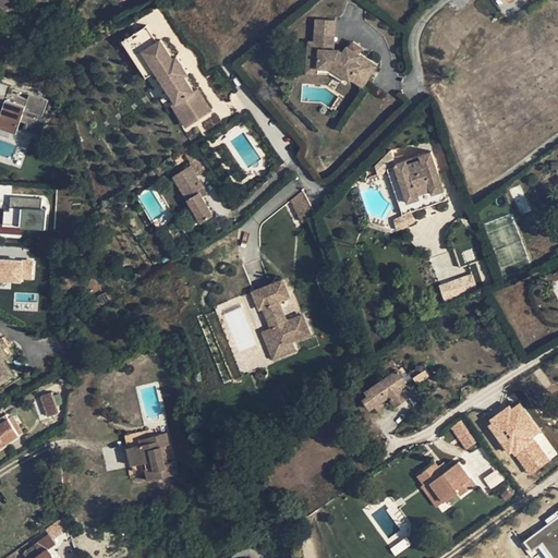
[(363,88),(377,67),(360,56),(363,49),(353,43),(349,49),(348,47),(343,53),(339,50),(335,49),(336,22),(316,21),(315,44),(308,43),(307,74),(318,74),(319,71),(335,71),(363,88)]
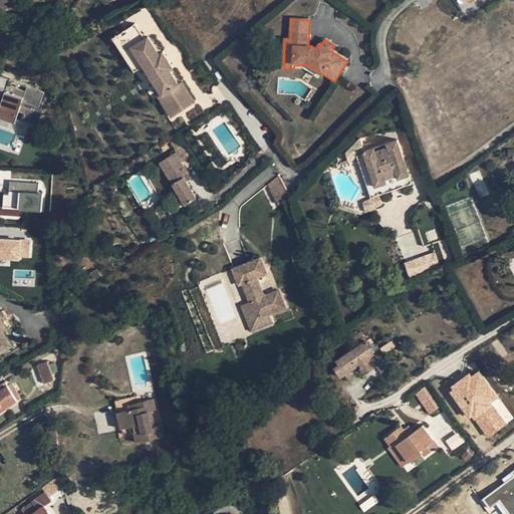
[(145,39),(135,23),(112,37),(135,70),(139,68),(127,50),(145,39)]
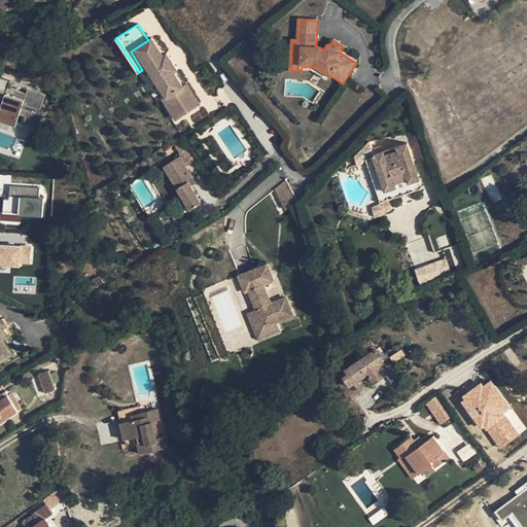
[(174,71),(176,70),(167,54),(165,56),(152,37),(148,40),(131,51),(142,70),(148,66),(167,97),(162,100),(168,110),(179,102),(186,113),(199,105),(185,84),(183,85),(174,71)]
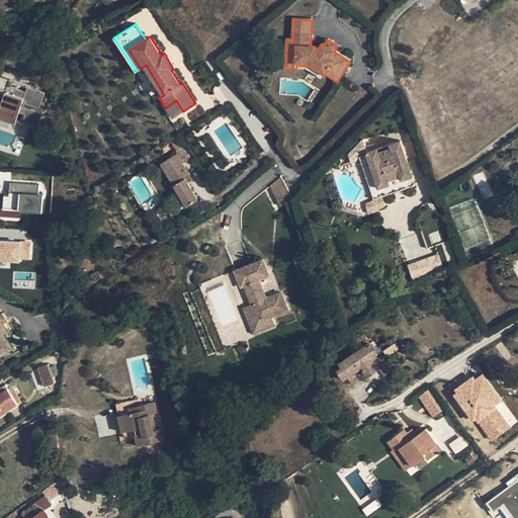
[(36,127),(41,113),(34,111),(35,106),(39,107),(45,93),(26,87),(23,97),(4,90),(7,81),(0,78),(0,119),(14,125),(18,113),(24,114),(21,122),(36,127)]
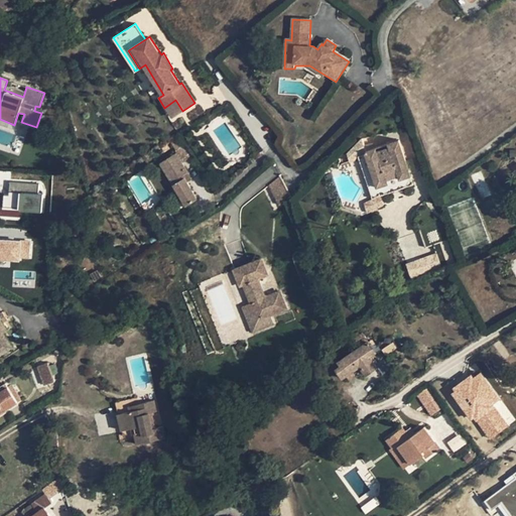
[(175,100),(164,108),(171,118),(182,111),(175,100)]
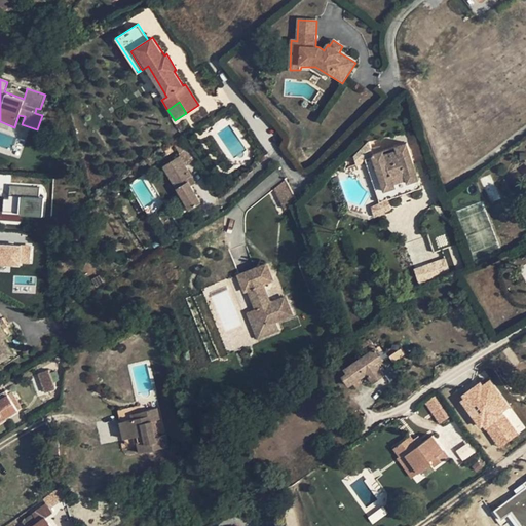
[(182,141),(175,145),(179,153),(187,148),(182,141)]
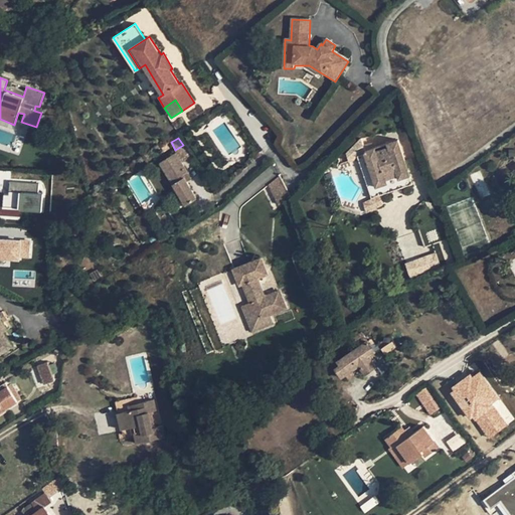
[(361,138),(346,153),(349,161),(354,160),(357,154),(365,152),(366,151),(361,138)]
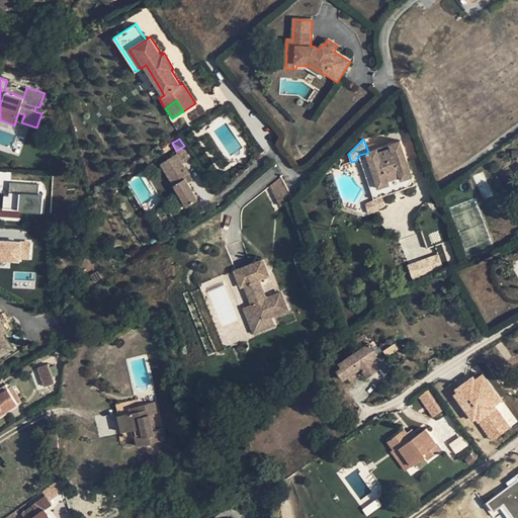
[(368,152),(367,153),(371,165),(377,183),(381,196),(382,196),(394,192),(390,179),(400,176),(404,189),(415,185),(401,141),(368,152)]
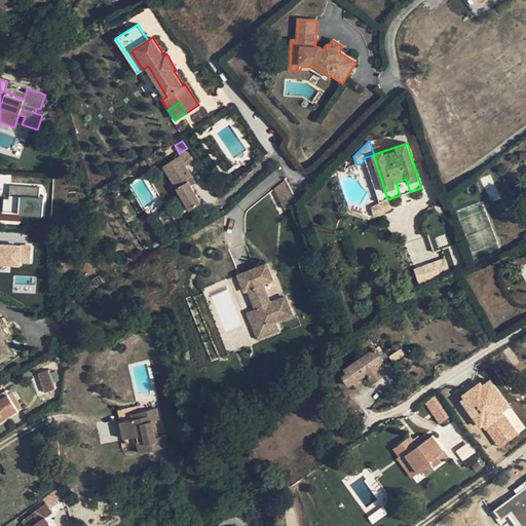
[(187,148),(179,153),(179,156),(185,166),(194,161),(187,148)]
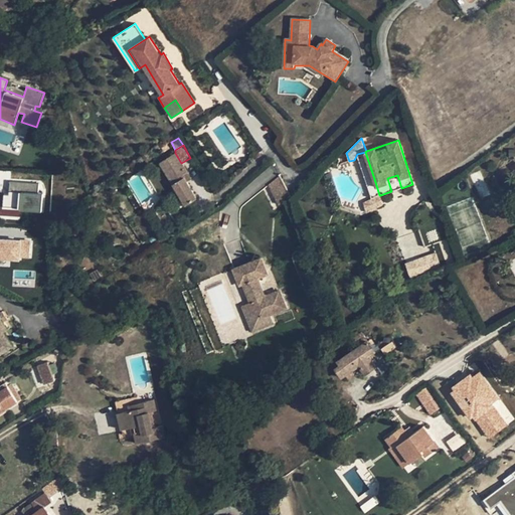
[(175,153),(160,162),(186,205),(197,198),(187,181),(183,175),(187,173),(181,163),(175,153)]
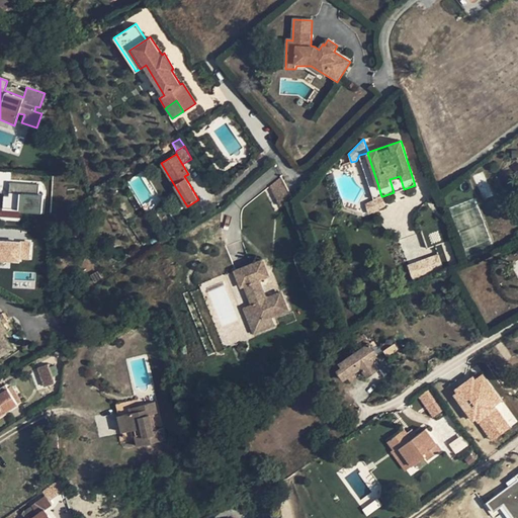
[(363,167),(369,186),(377,183),(371,165),(363,167)]
